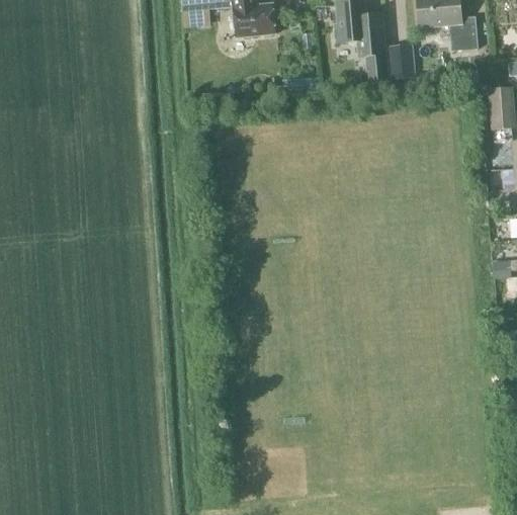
[(275,32),(273,2),(257,4),(256,0),(181,0),(182,11),(233,6),(236,36),(275,32)]
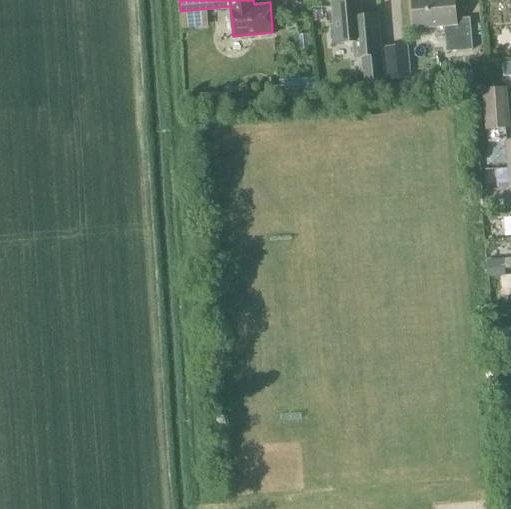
[(377,12),(362,14),(360,0),(351,0),(332,2),(334,24),(330,24),(332,42),(351,40),(353,57),(361,56),(363,79),(383,77),(377,12)]
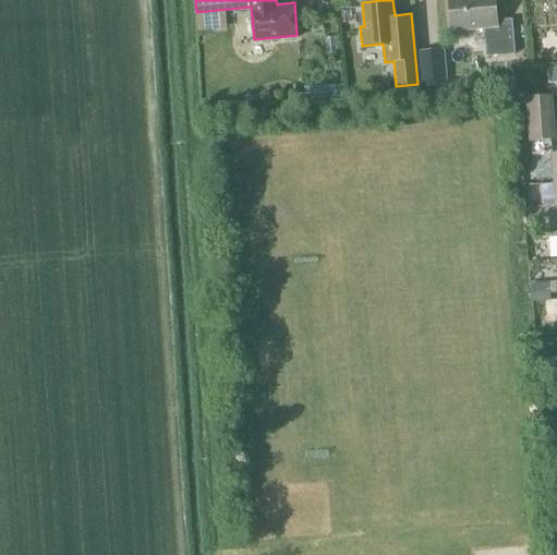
[(515,51),(512,17),(497,19),(494,0),(448,0),(451,29),(484,26),(486,55),(515,51)]
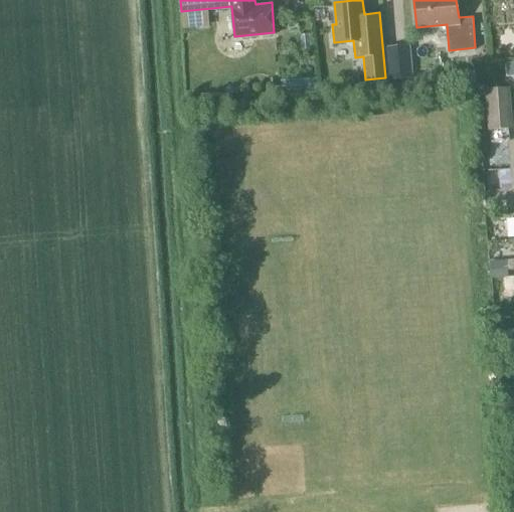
[(412,76),(409,44),(385,46),(388,78),(412,76)]
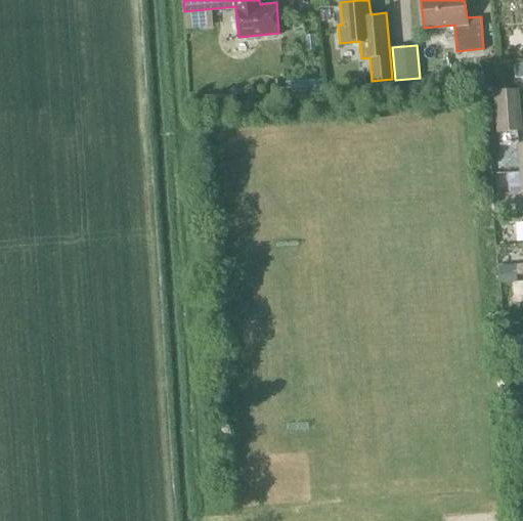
[(483,70),(467,72),(468,84),(484,83),(483,70)]
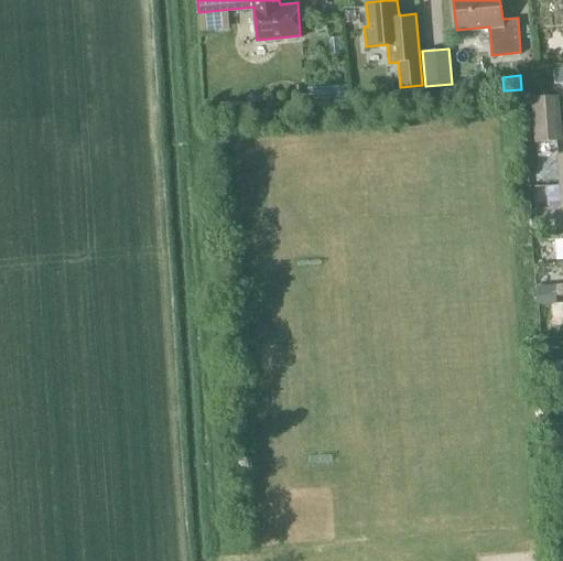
[(562,139),(559,94),(533,96),(537,140),(562,139)]
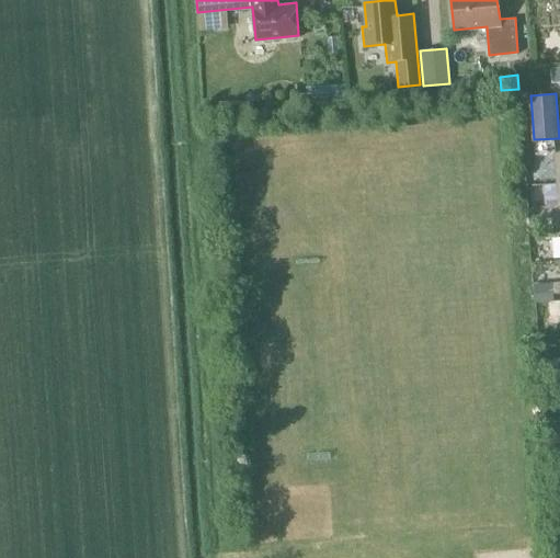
[(559,180),(557,181),(559,202),(546,203),(547,215),(559,213),(559,180)]
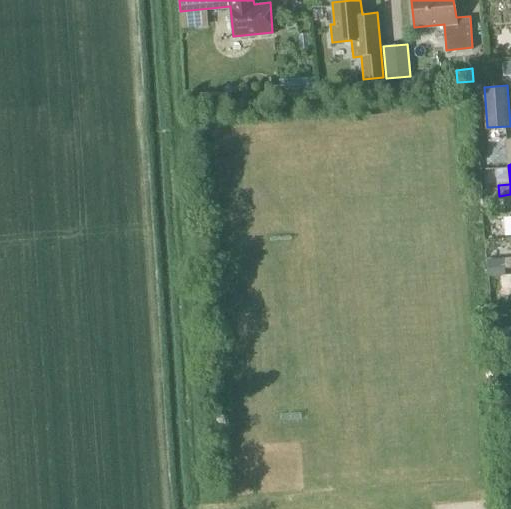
[(510,273),(498,275),(500,294),(510,292),(510,273)]
